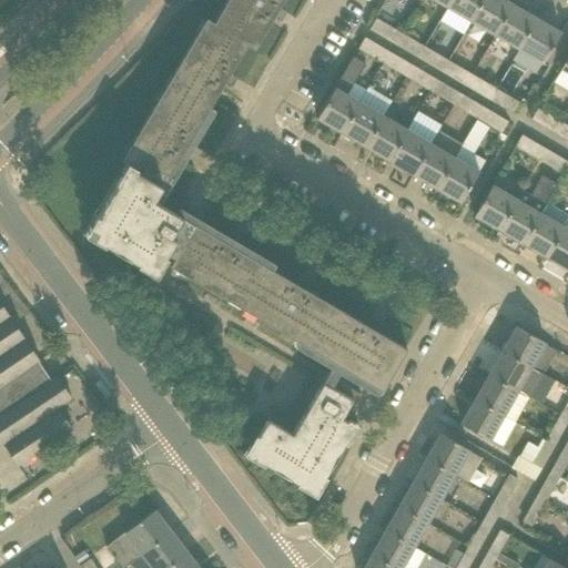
[(255,48),(270,22),(283,0),(227,0),(214,22),(206,18),(205,19),(247,43),(255,48)]
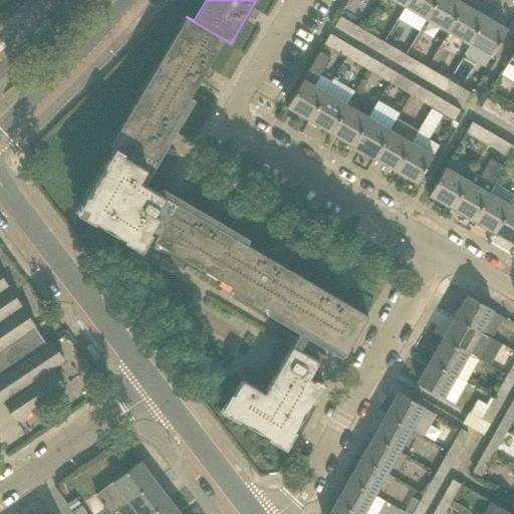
[(437,0),(408,0),(405,6),(427,19),(437,0)]
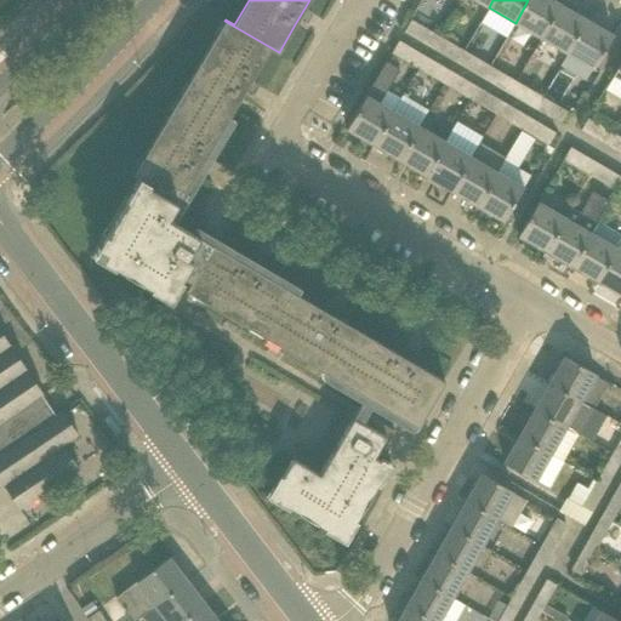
[(560,5),(553,0),(528,0),(516,23),(541,38),(560,5)]
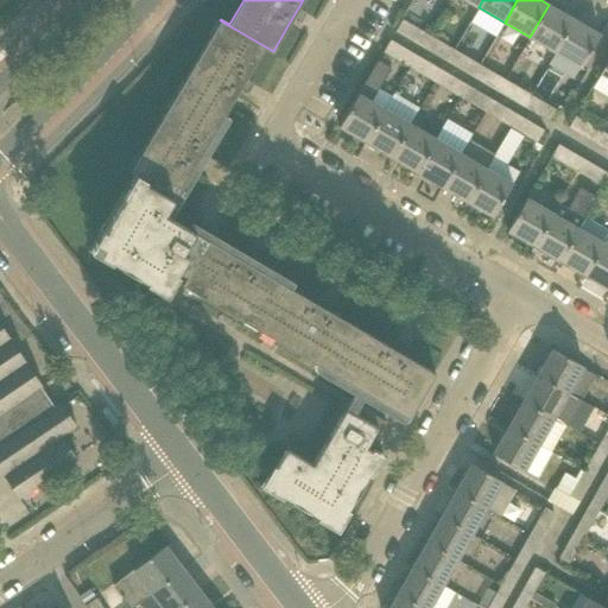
[(575,19),(549,5),(530,37),(556,52),(575,19)]
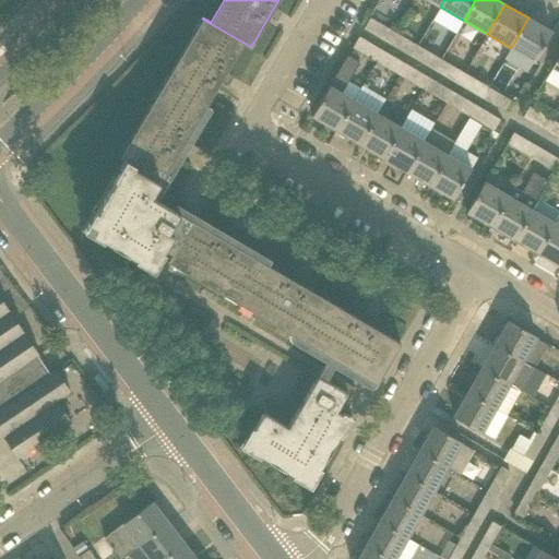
[(364,30),(388,43),(394,32),(370,18),(364,30)]
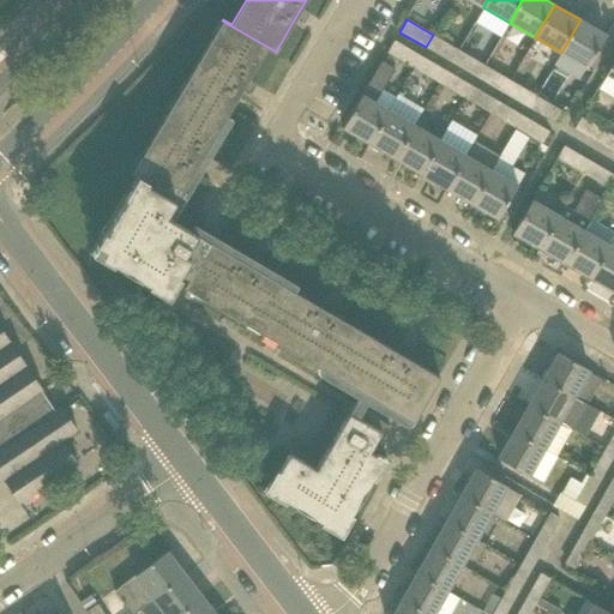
[(607,35),(581,20),(581,19),(561,53),(553,65),(578,79),(585,66),(588,67),(607,35)]
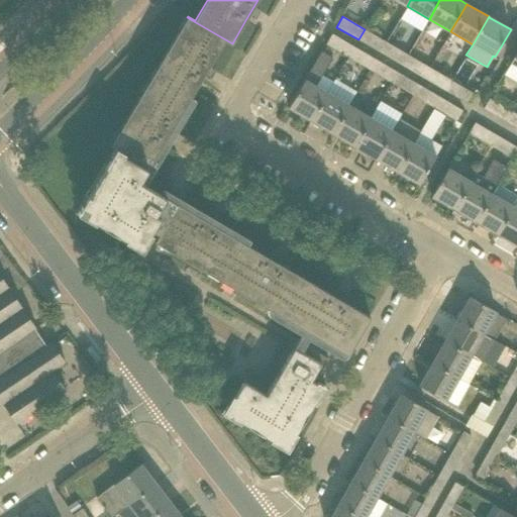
[(183,111),(201,80),(225,39),(187,17),(145,89),(183,111)]
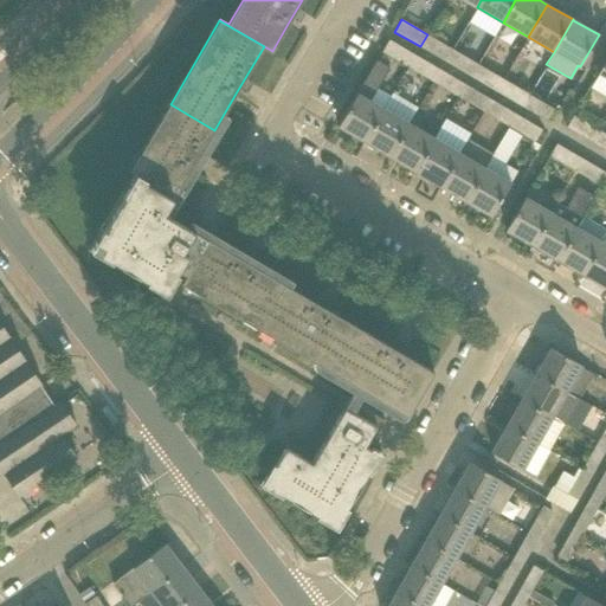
[(420,46),(445,62),(452,49),(427,34),(420,46)]
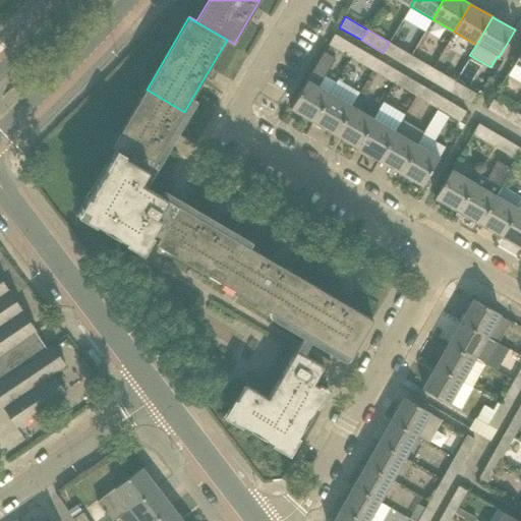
[(328,45),(350,58),(356,47),(335,35),(328,45)]
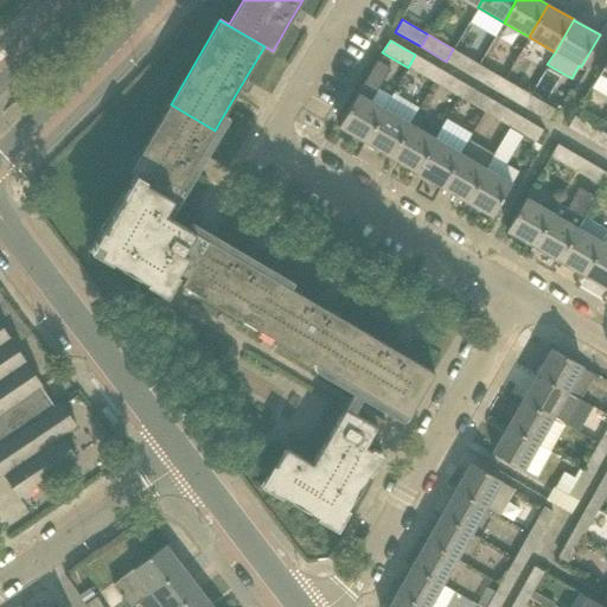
[(453,49),(446,62),(472,77),(479,64),(453,49)]
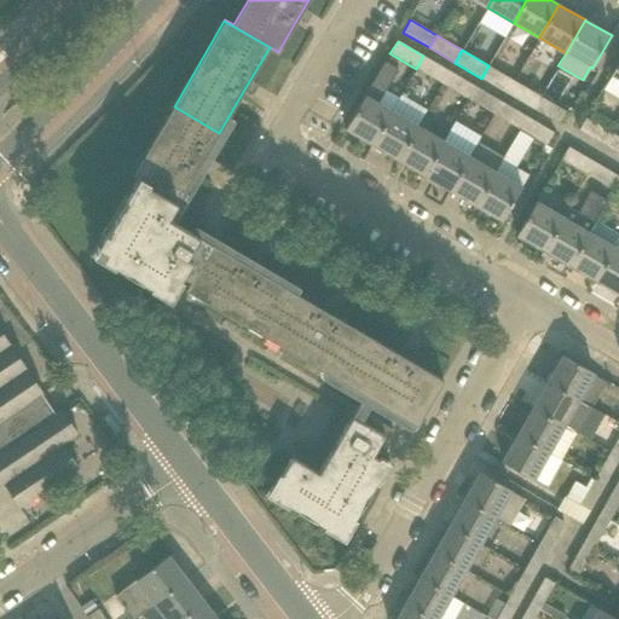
[(416,69),(443,84),(450,71),(423,56),(416,69)]
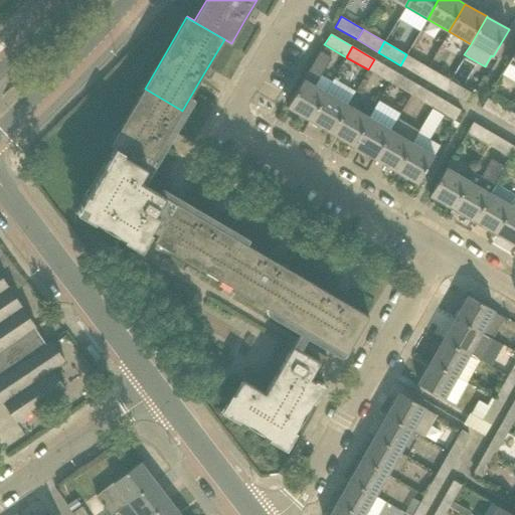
[(326,93),(315,86),(331,57),(321,51),(288,108),(309,121),(326,93)]
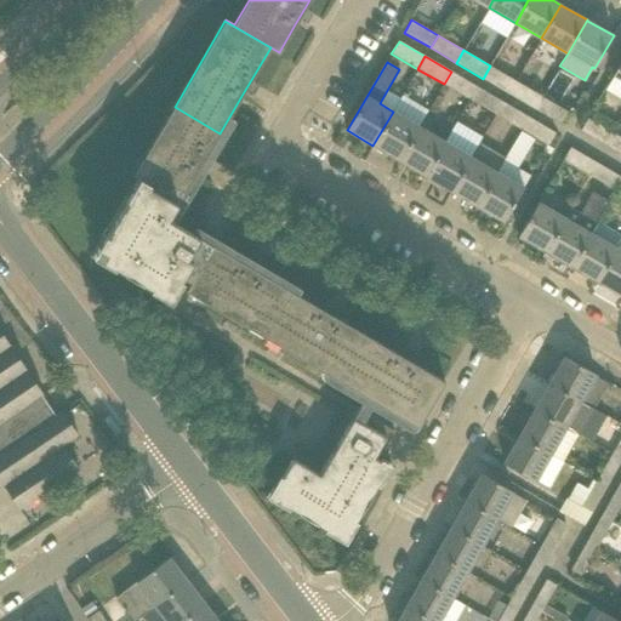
[(483,79),(508,93),(516,81),(490,66),(483,79)]
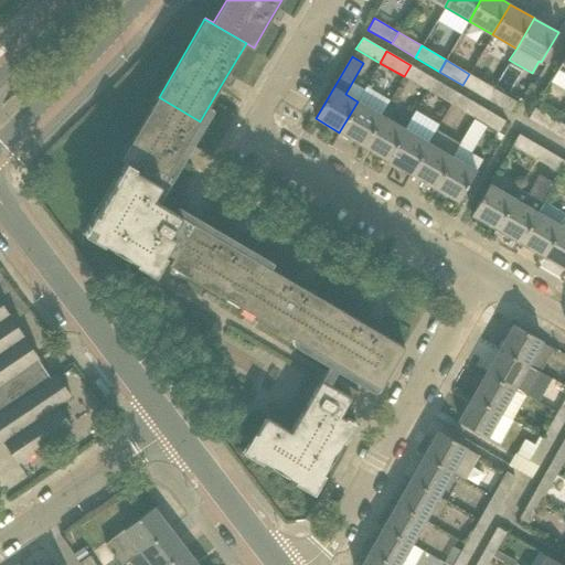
[(411,65),(404,76),(428,91),(435,80),(411,65)]
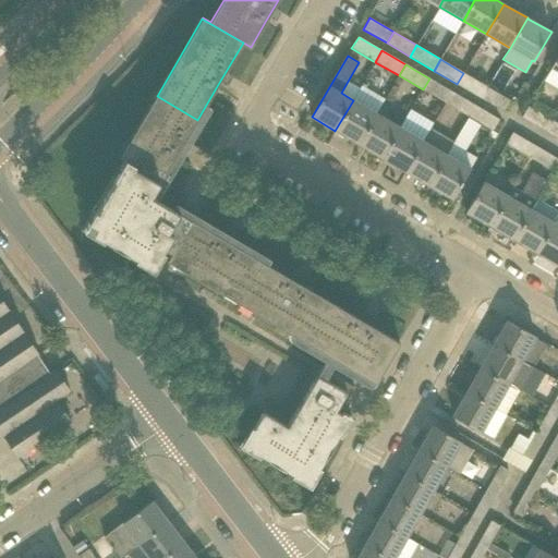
[(487,86),(463,73),(457,84),(481,98),(487,86)]
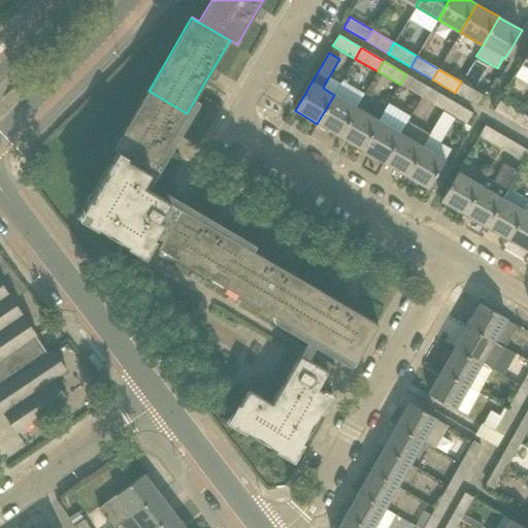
[(422,97),(428,87),(406,74),(400,85),(422,97)]
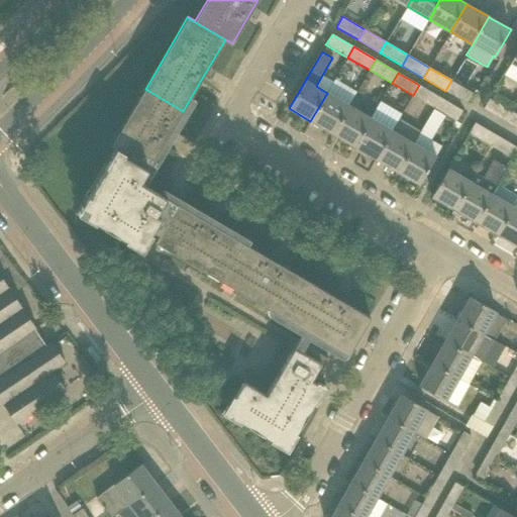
[(474,93),(451,80),(445,91),(468,104),(474,93)]
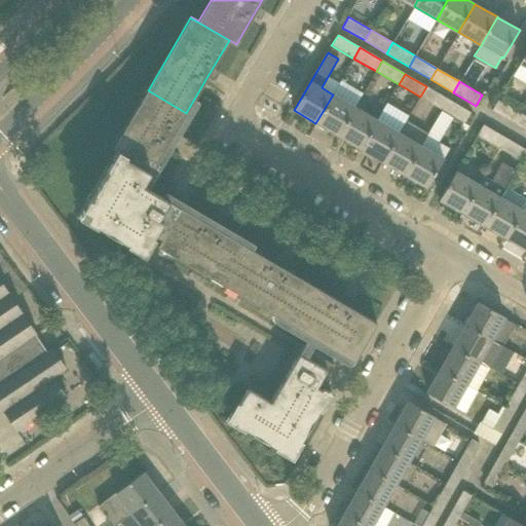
[(449,100),(426,86),(420,97),(443,110),(449,100)]
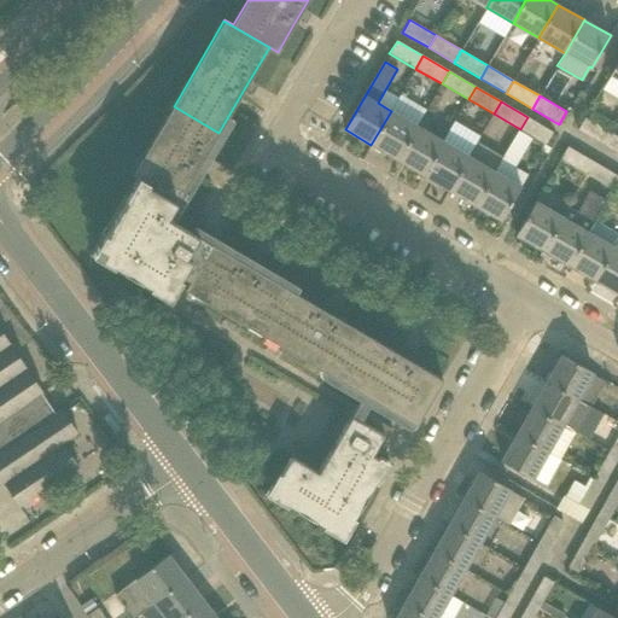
[(168,219),(196,172),(219,133),(174,106),(134,173),(139,176),(132,188),(134,190),(130,196),(168,219)]
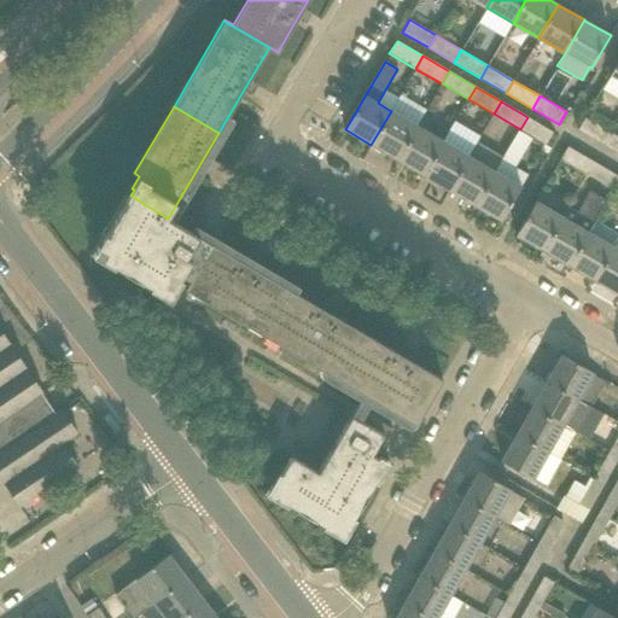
[(371,145),(397,159),(417,126),(391,111),(371,145)]
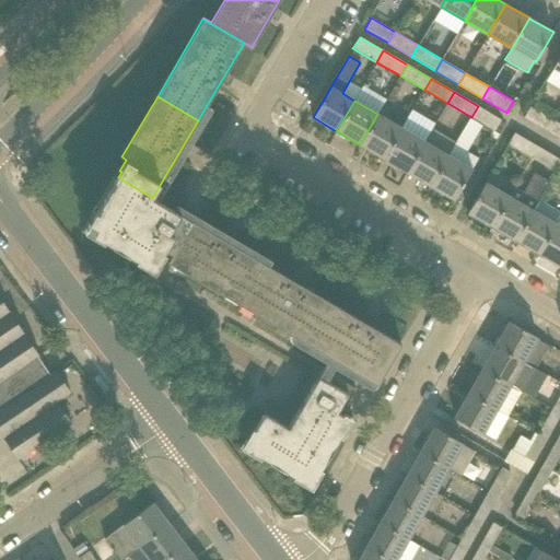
[(502,120),(478,106),(471,117),(494,131),(502,120)]
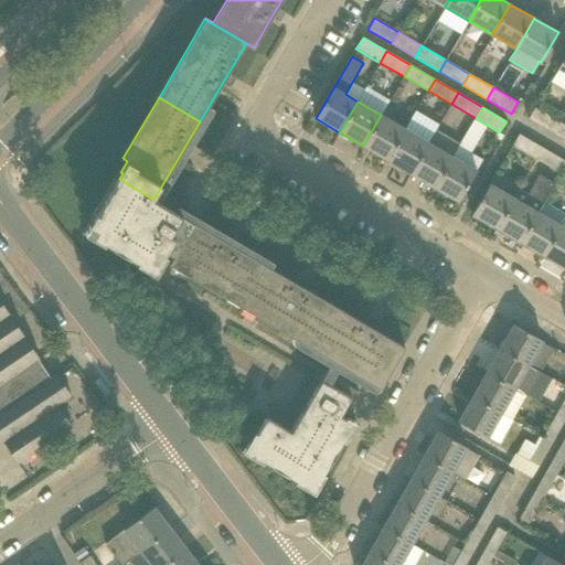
[(528,118),(552,132),(560,121),(535,107),(528,118)]
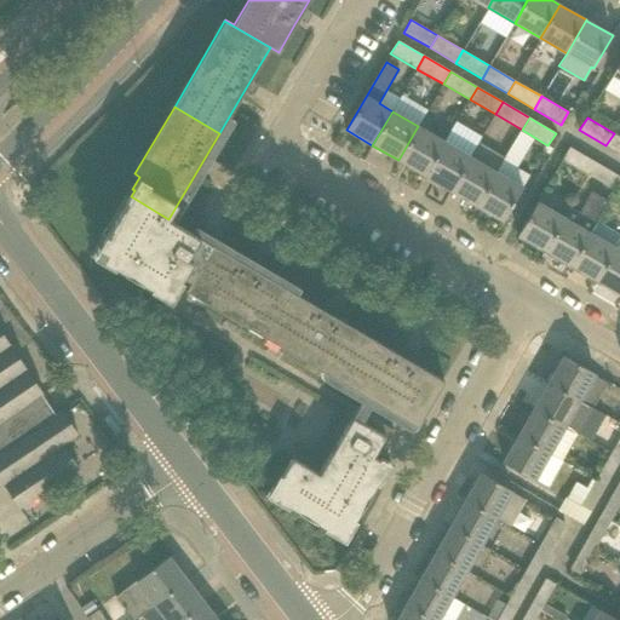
[(399,160),(425,176),(445,142),(443,142),(418,126),(399,160)]
